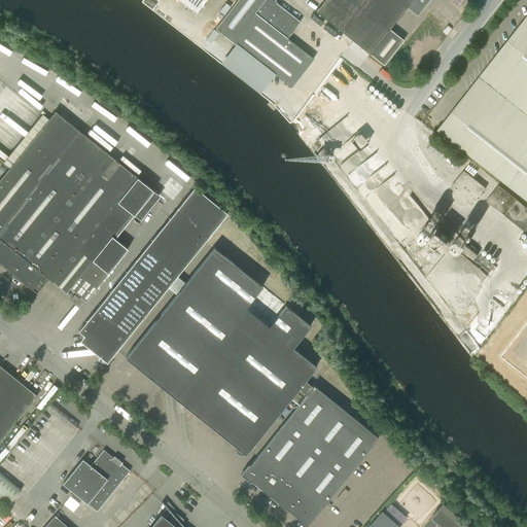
[(148,0),(155,5),(159,0),(177,0),(195,14),(205,0),(148,0)]
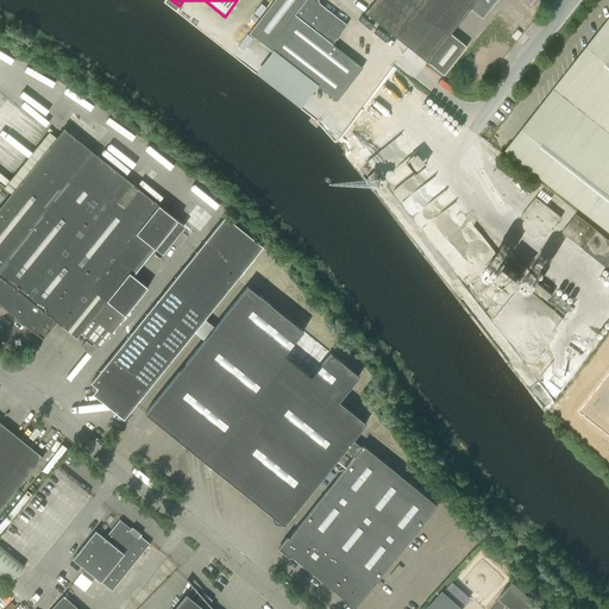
[(274,0),(249,33),(337,101),(363,68),(332,44),(346,25),(314,0),(274,0)]
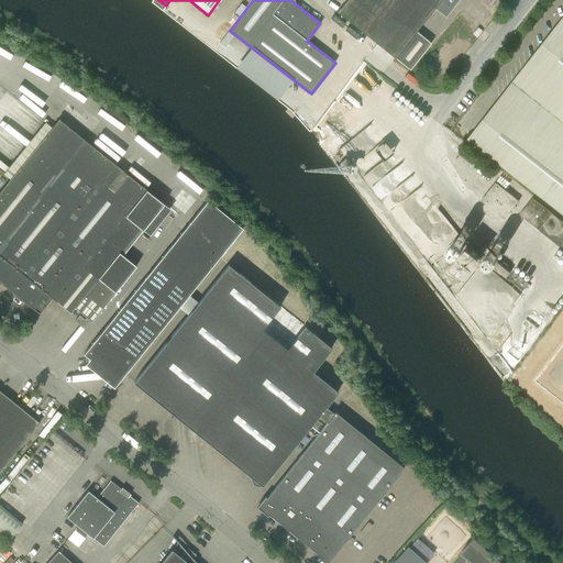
[(346,0),(338,12),(396,58),(417,32),(434,9),(441,0),(346,0)]
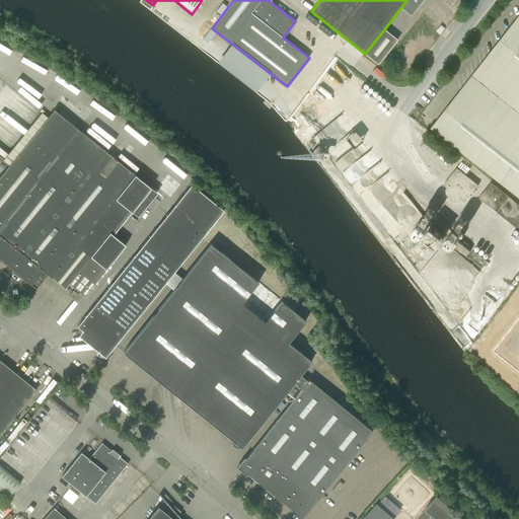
[(406,0),(400,8),(411,16),(423,0),(406,0)]
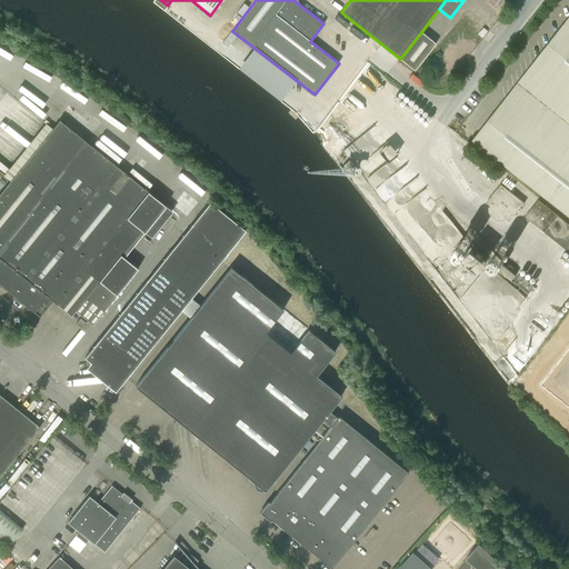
[(568,17),(473,140),(568,216),(568,17)]
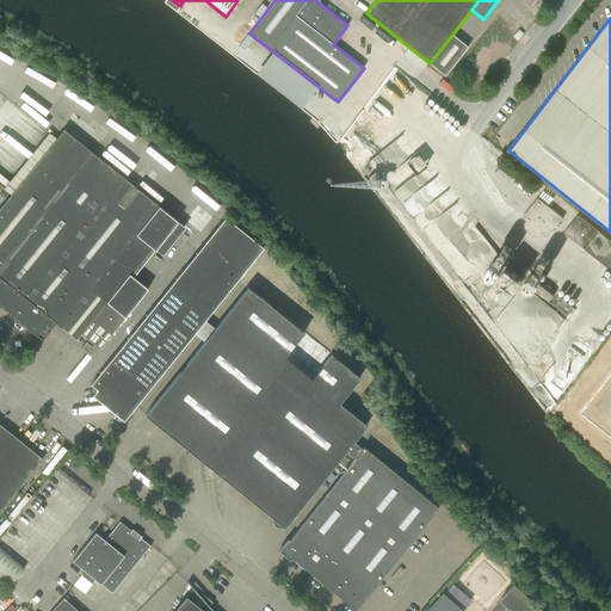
[(452,35),(430,63),(445,75),(468,47),(452,35)]
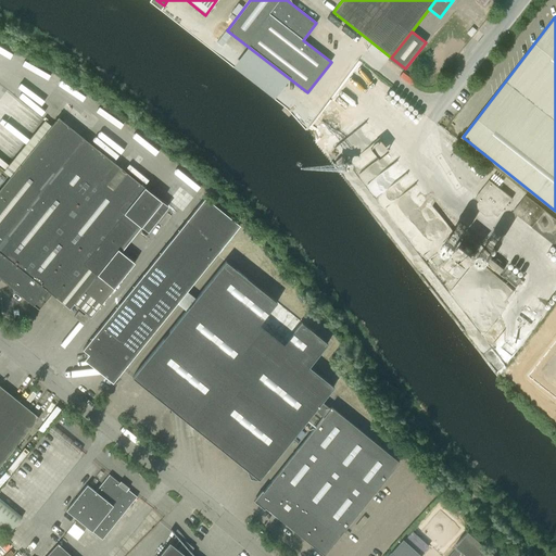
[(0,278),(39,310),(51,294),(70,308),(74,304),(90,317),(135,263),(122,252),(162,202),(138,181),(146,172),(128,158),(121,167),(59,117),(51,126),(46,122),(4,173),(10,177),(0,189),(0,278)]
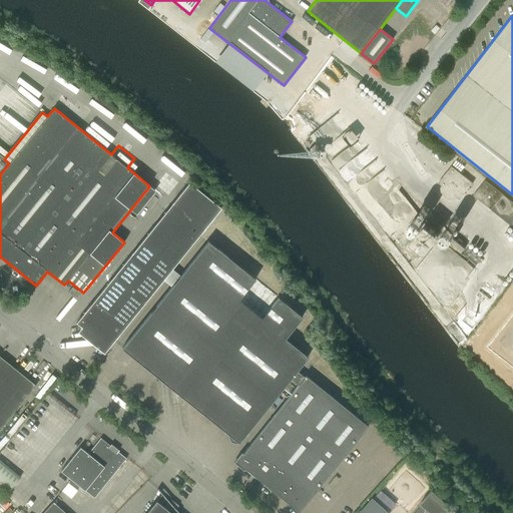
[(344,146),(354,140),(348,130),(338,136),(344,146)]
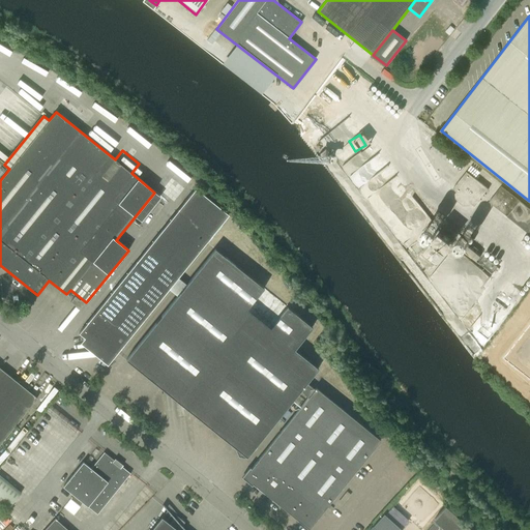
[(457,193),(458,194),(455,195),(457,199),(464,205),(468,204),(469,203),(471,204),(475,199),(478,201),(489,189),(466,172),(457,184),(461,186),(457,193)]
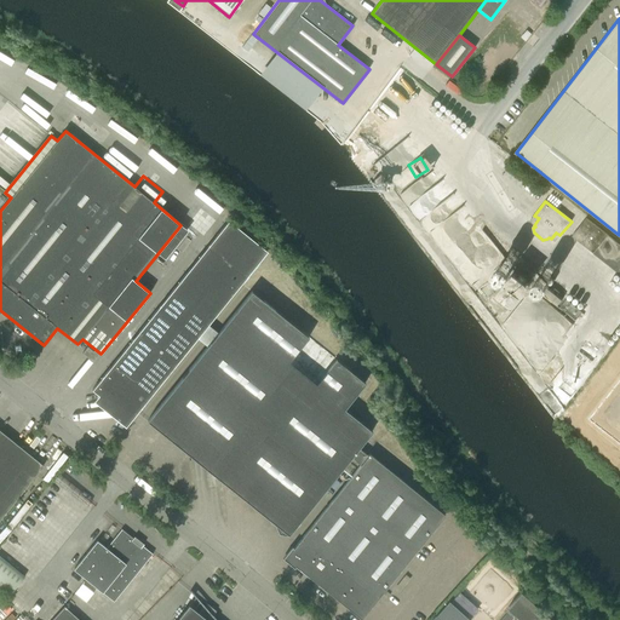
[(619,245),(586,219),(573,237),(619,274),(619,245)]
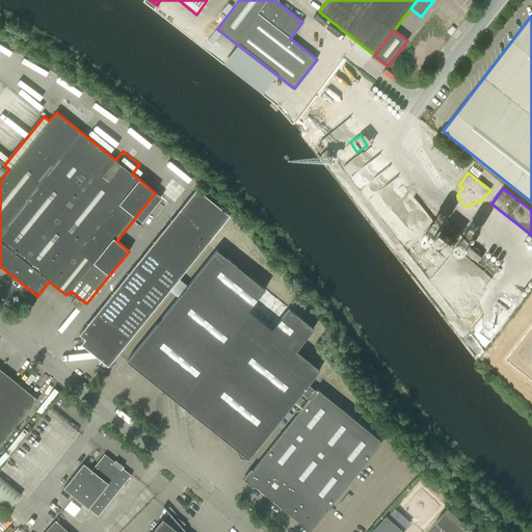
[(230,215),(196,189),(79,335),(88,342),(89,351),(99,350),(99,360),(108,366),(230,215)]
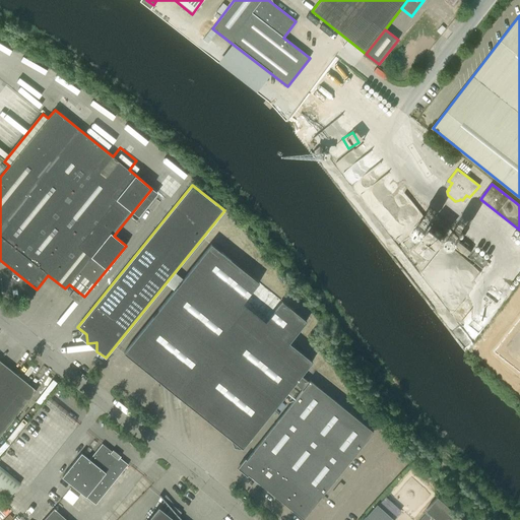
[(242,448),(295,383),(302,375),(312,362),(288,342),(307,321),(211,244),(123,353),(231,439),(234,447),(242,448)]
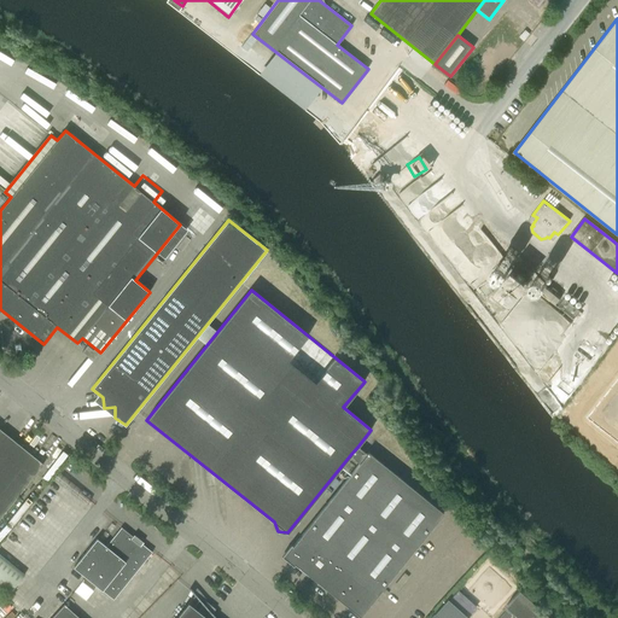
[(93,350),(87,345),(82,353),(93,361),(99,354),(94,349),(93,350)]
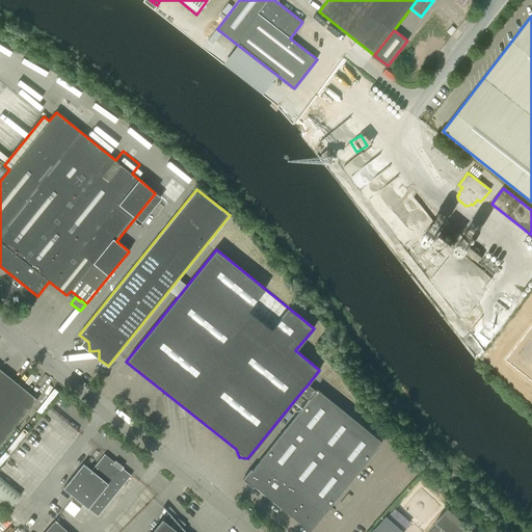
[(531,352),(515,374),(531,387),(531,352)]
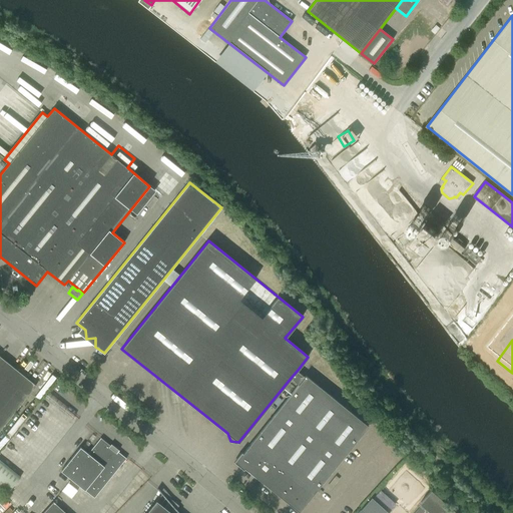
[(0,430),(36,386),(0,356),(0,430)]
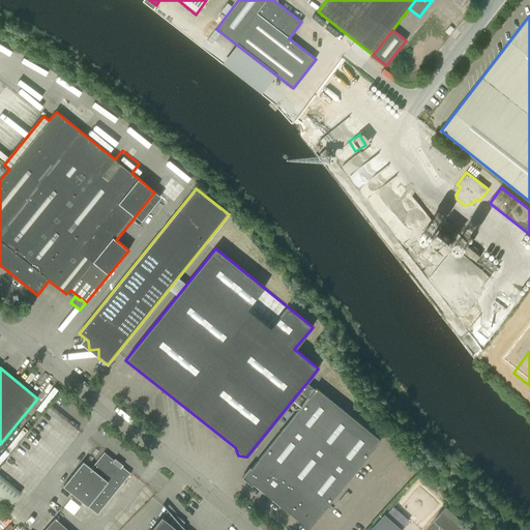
[(348,415),(307,382),(300,390),(308,398),(252,468),(249,467),(241,477),(252,486),(253,483),(308,529),(380,440),(348,415)]
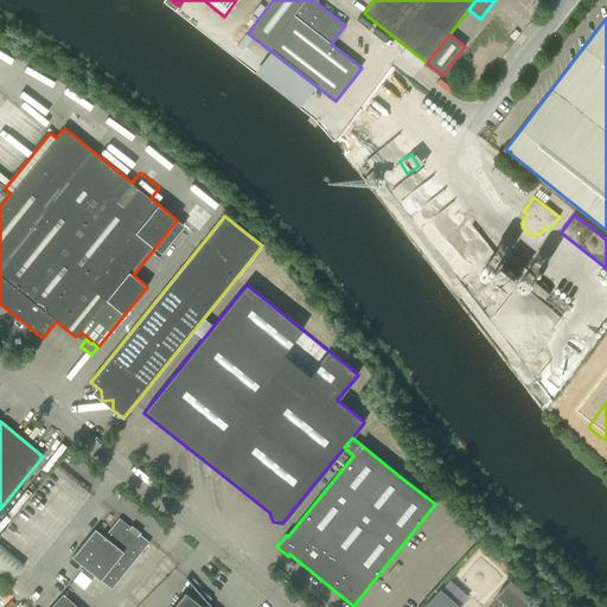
[(95,529),(71,557),(112,589),(149,542),(119,518),(104,536),(95,529)]
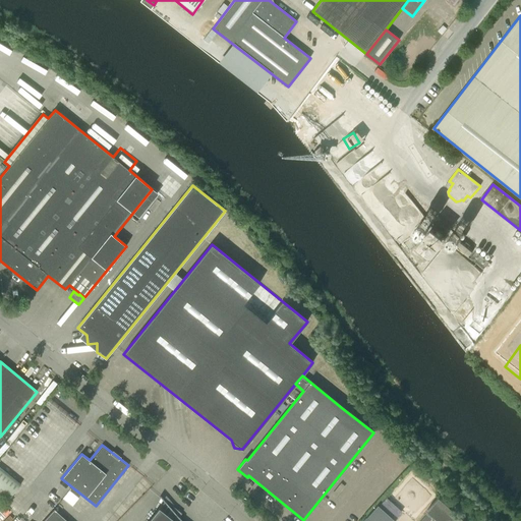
[(0,500),(5,504),(19,486),(0,470),(0,500)]
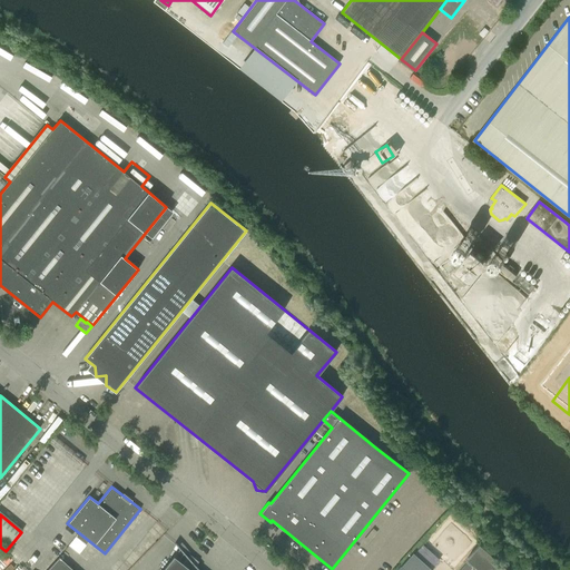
[(467,559),(480,569),(507,569),(479,546),(467,559)]
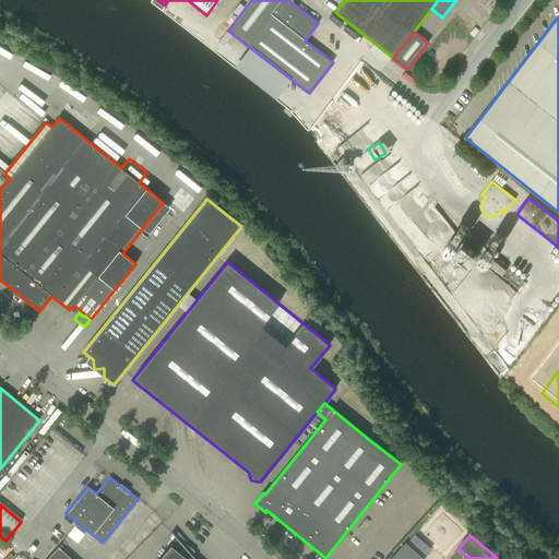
[(393,555),(389,558),(424,558),(405,542),(393,555)]
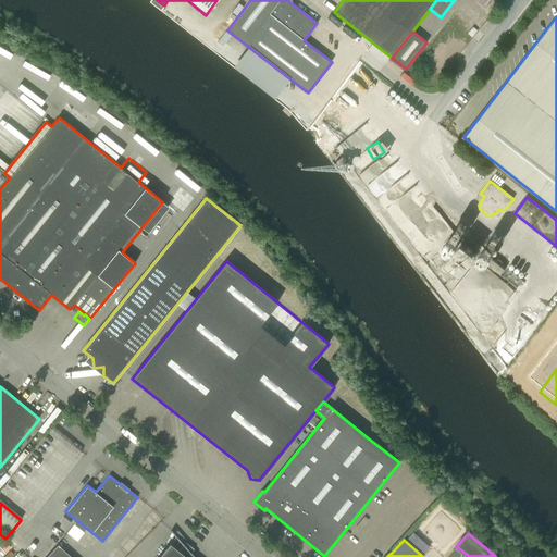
[(190,556),(193,556),(194,556),(190,553),(194,549),(189,545),(185,542),(178,551),(170,543),(162,552),(158,556),(190,556)]
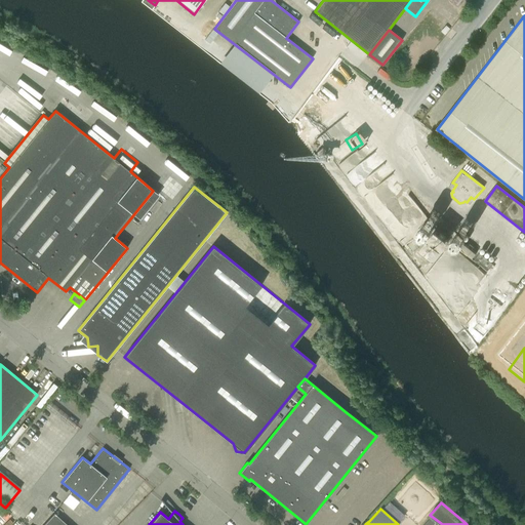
[(66,524),(56,516),(47,524),(66,524)]
